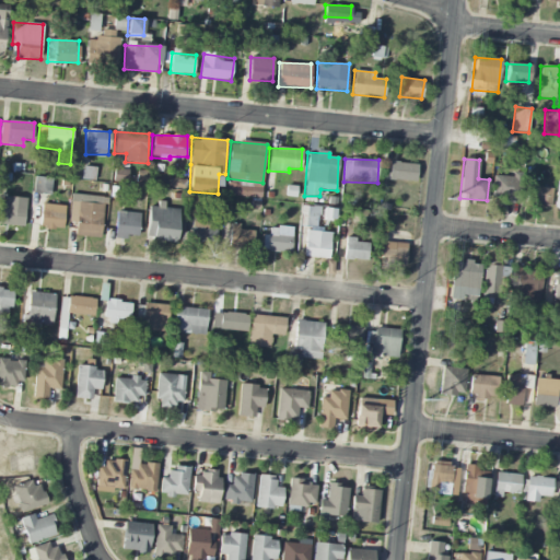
[(417,164),(389,162),(388,179),(416,182),(417,164)]
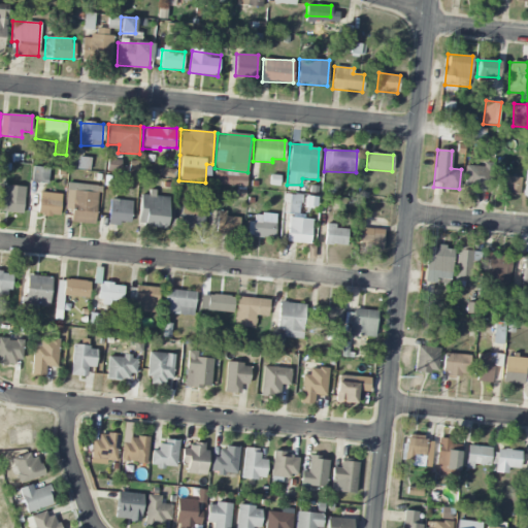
[(491,165),(467,164),(466,190),(490,191),(491,165)]
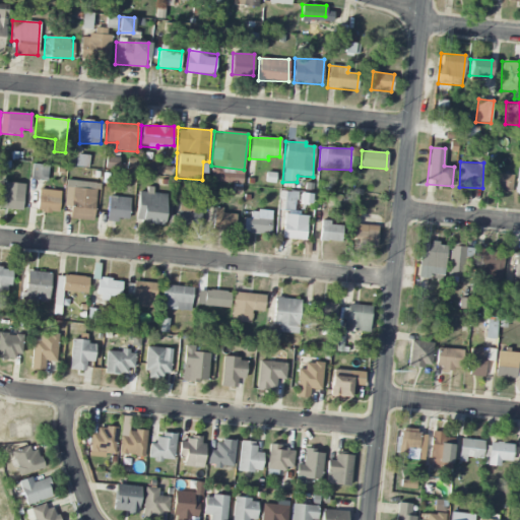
[(48,180),(48,165),(31,165),(30,180),(48,180)]
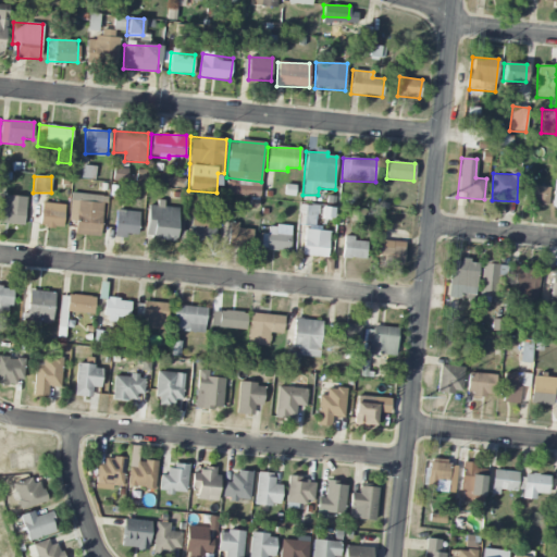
[(548,205),(548,187),(530,186),(529,205),(548,205)]
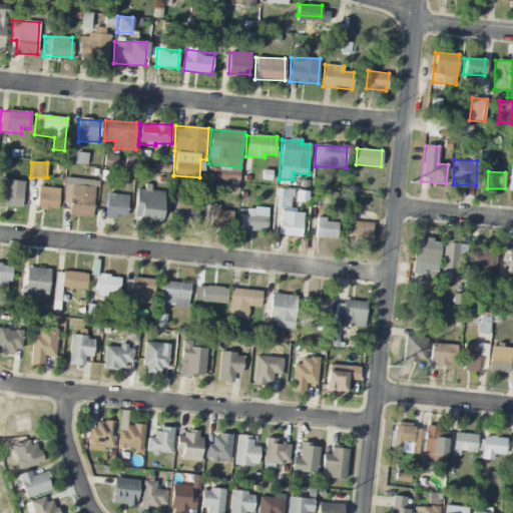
[(68,215),(92,218),(96,181),(65,178),(63,203),(70,203),(68,215)]
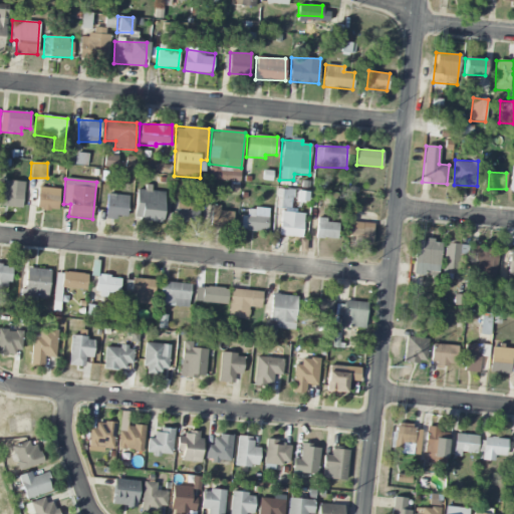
[(0,189),(0,206),(22,208),(23,182),(1,180),(0,189)]
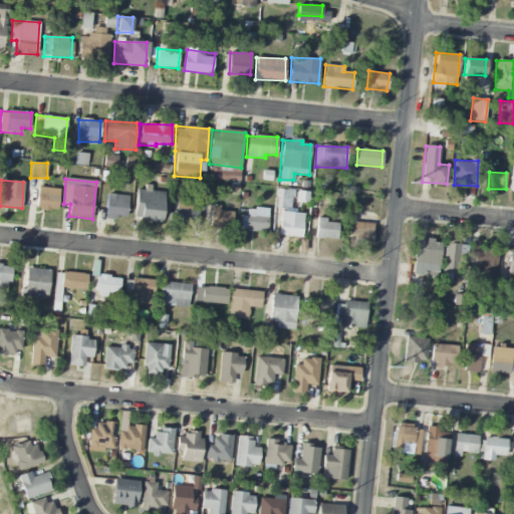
[(59,190),(39,187),(36,208),(56,211),(59,190)]
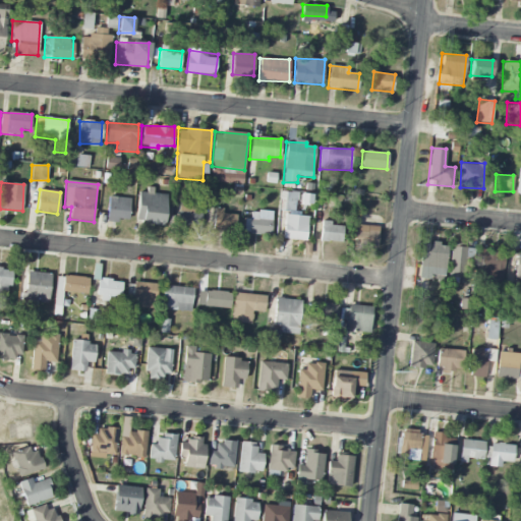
[(163,226),(167,193),(147,190),(147,193),(139,192),(135,223),(163,226)]
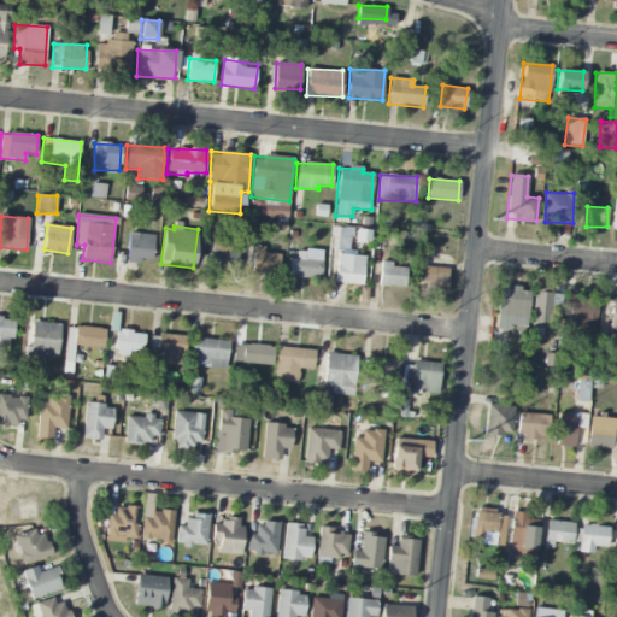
[(348,251),(350,228),(333,227),(331,250),(348,251)]
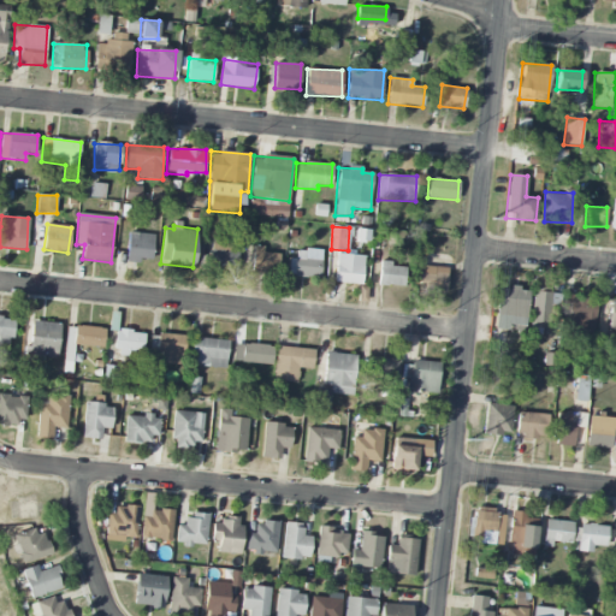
[(153,234),(128,234),(126,261),(152,262),(153,234)]
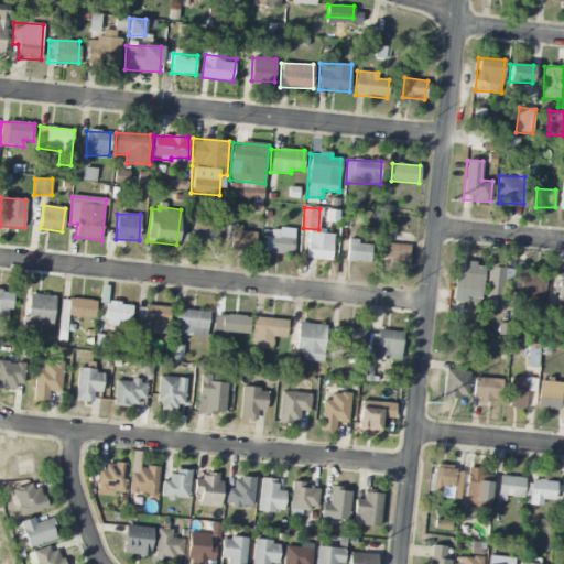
[(190,243),(214,249),(219,224),(195,218),(190,243)]
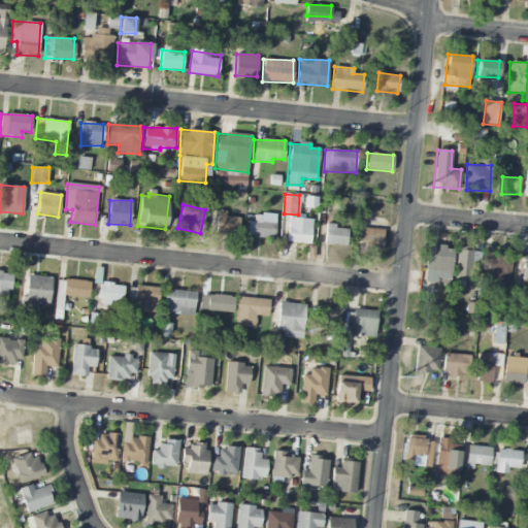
[(240,217),(218,213),(216,231),(238,234),(240,217)]
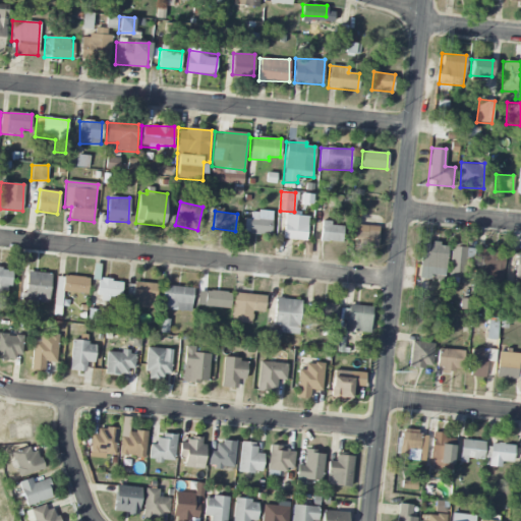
[(305,241),(308,217),(285,214),(282,238),(305,241)]
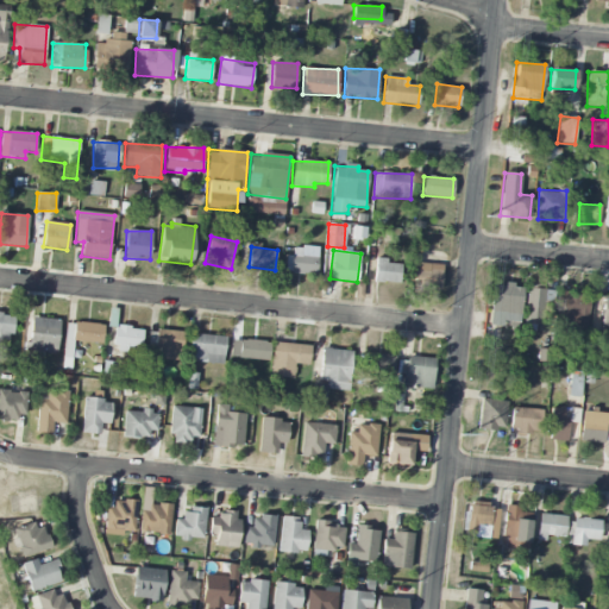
[(375,282),(400,283),(401,264),(387,264),(388,258),(376,258),(375,282)]
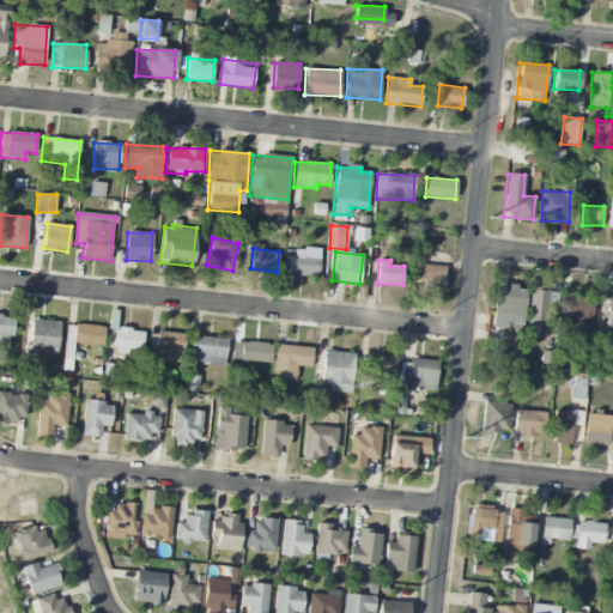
[(444,266),(416,265),(416,290),(444,291),(444,266)]
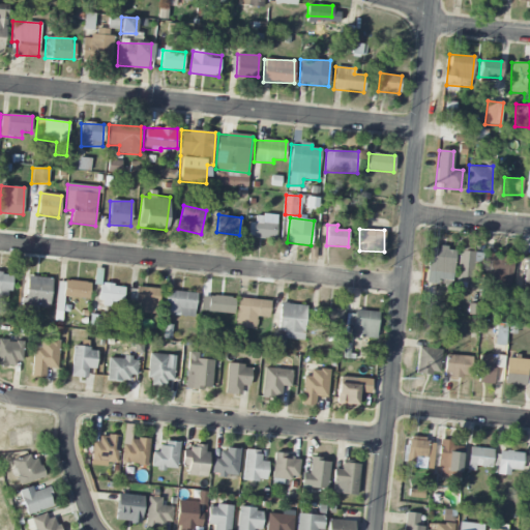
[(454,249),(430,247),(427,284),(438,285),(438,283),(451,285),(454,249)]
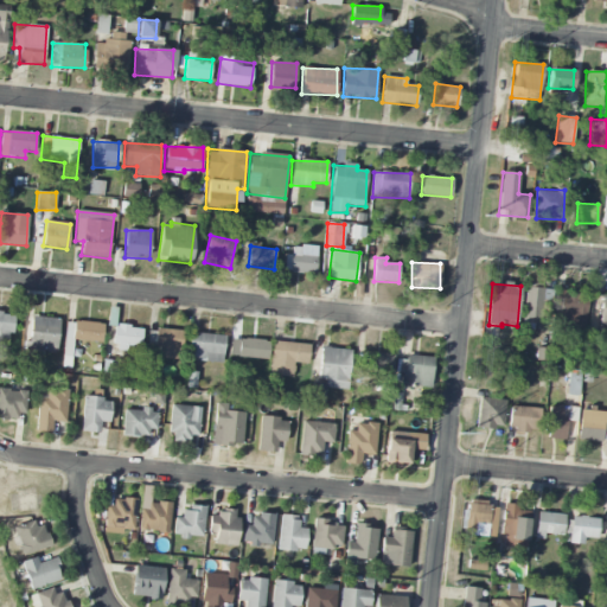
[(542,301),(551,301),(551,289),(525,288),(524,328),(541,330),(542,301)]
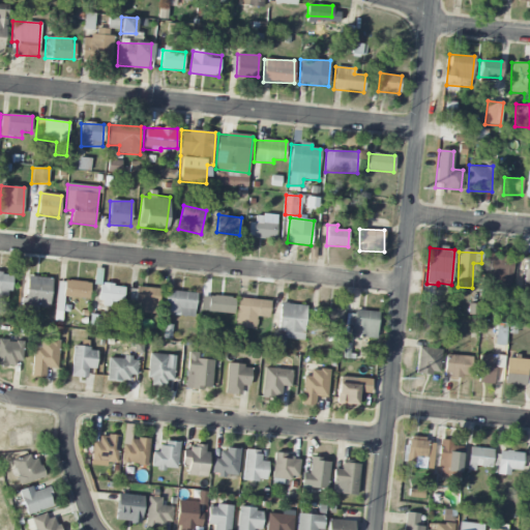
[(492,256),(490,298),(510,299),(512,257),(492,256)]
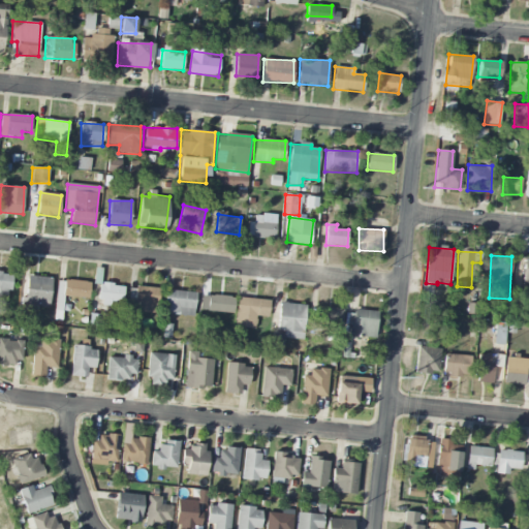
[(12,274),(0,273),(0,307),(5,308),(6,290),(11,291),(12,274)]
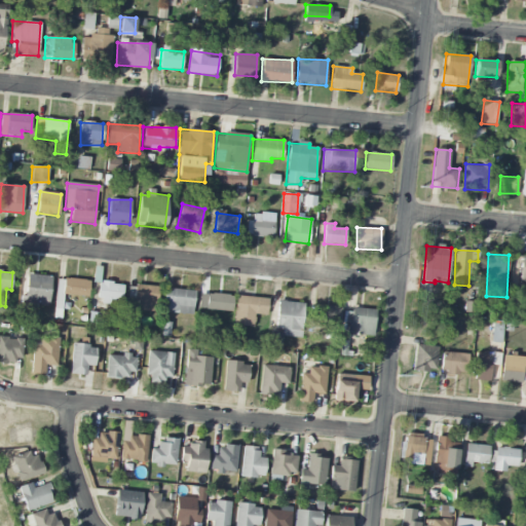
[(49,305),(50,275),(26,274),(25,304),(49,305)]
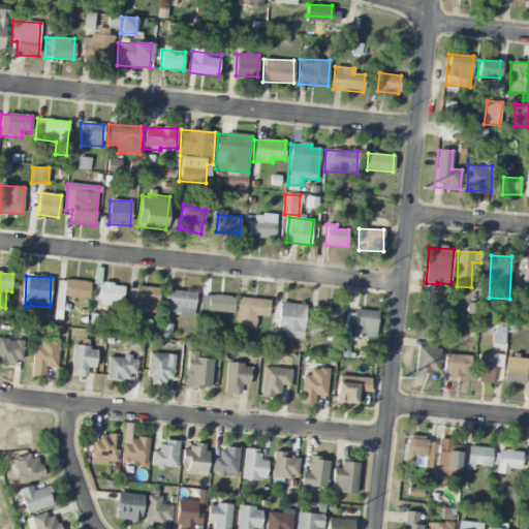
[(90,282),(57,280),(56,296),(89,299),(90,282)]
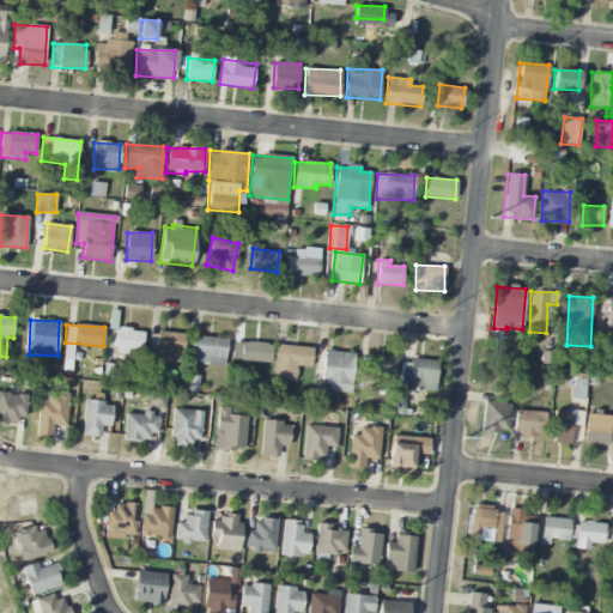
[(186,335),(158,331),(155,357),(181,360),(186,335)]
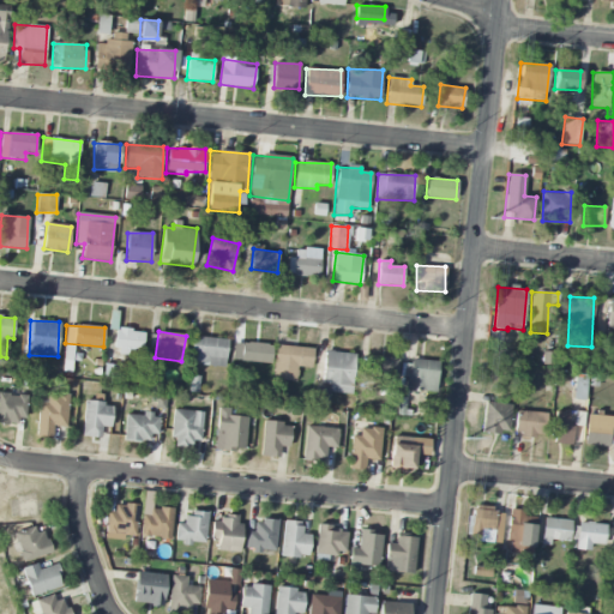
[(227,338),(192,338),(191,365),(226,366),(227,338)]
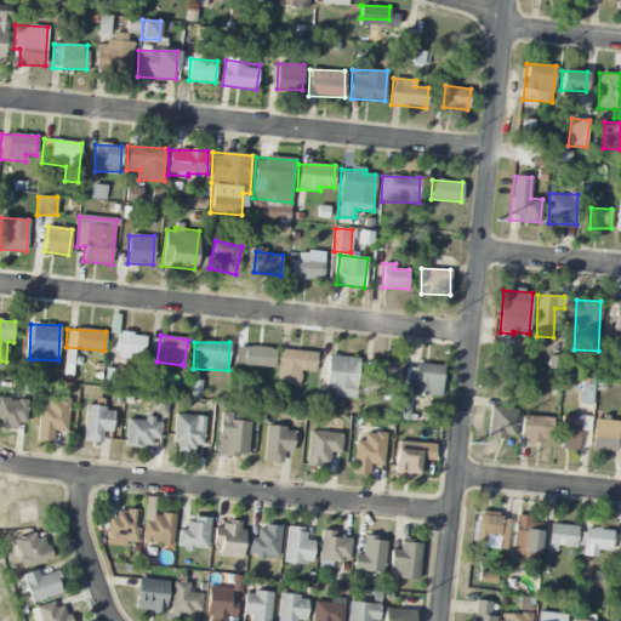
[(274,368),(275,349),(237,346),(234,364),(274,368)]
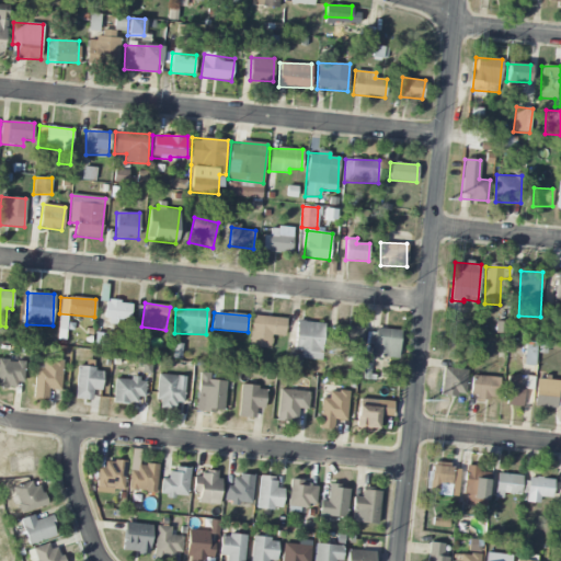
[(248,346),(270,348),(272,335),(284,336),(286,319),(252,315),(248,346)]
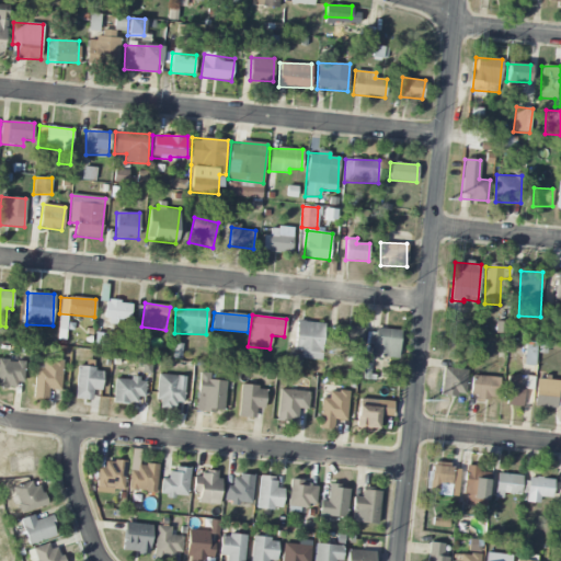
[(294,351),(301,352),(300,358),(320,361),(324,323),(297,321),(294,351)]
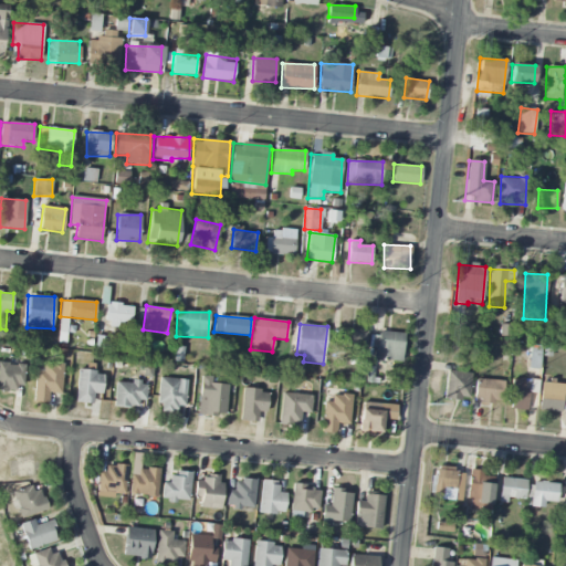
[(366,346),(366,329),(338,328),(338,345),(366,346)]
